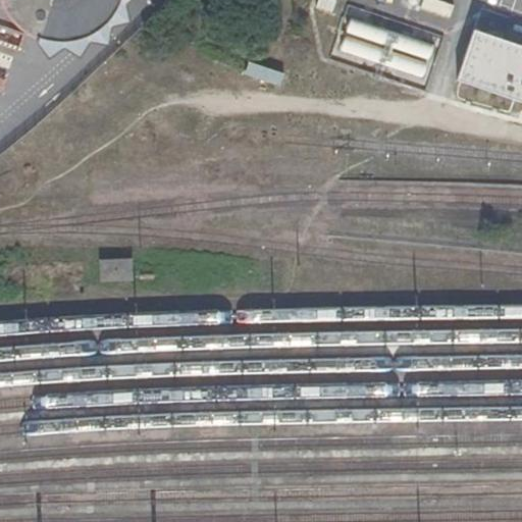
[(0,0),(0,24),(40,38),(55,41),(70,41),(86,38),(99,30),(111,19),(119,6),(121,0),(0,0)]
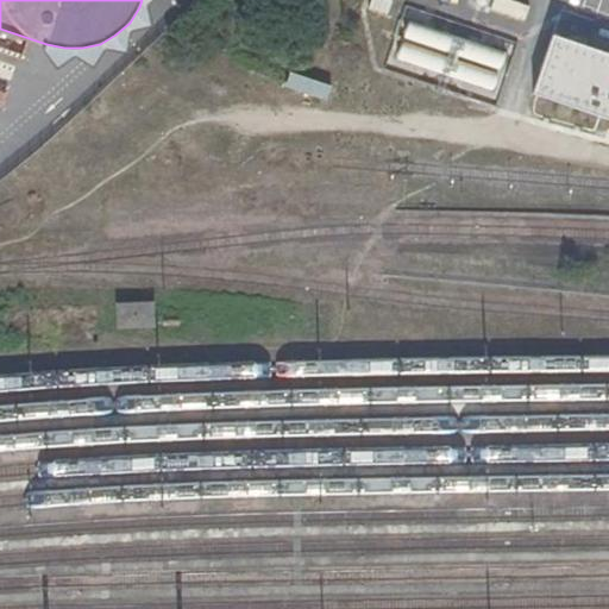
[(507,0),(494,0),(491,11),(525,20),(528,6),(507,0)]
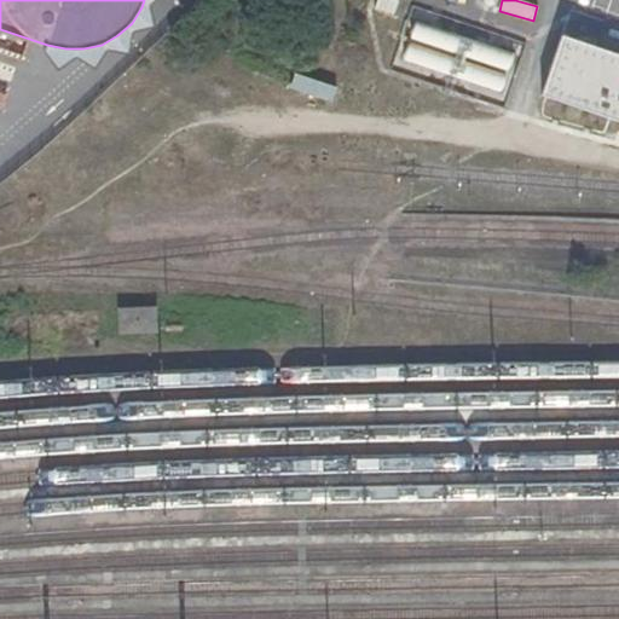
[(499,93),(505,70),(509,71),(514,53),(415,24),(403,65),(499,93)]
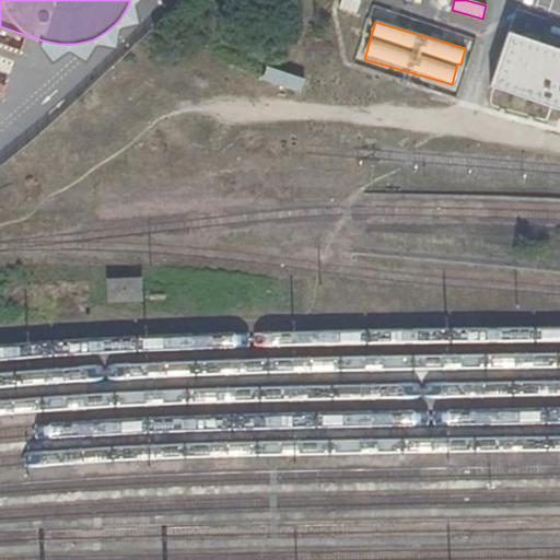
[(559,50),(512,34),(494,88),(559,111),(559,50)]
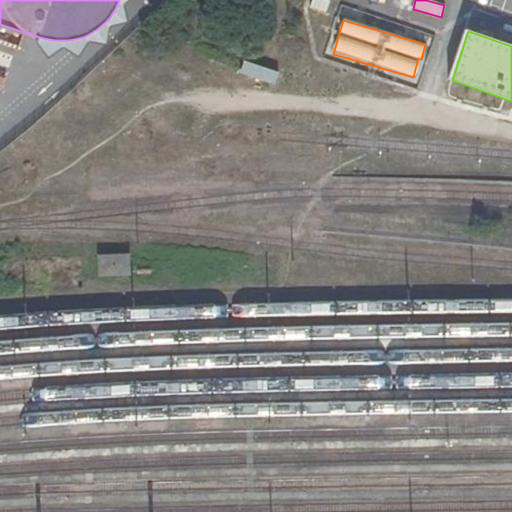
[(135,256),(105,257),(105,276),(135,276),(135,256)]
